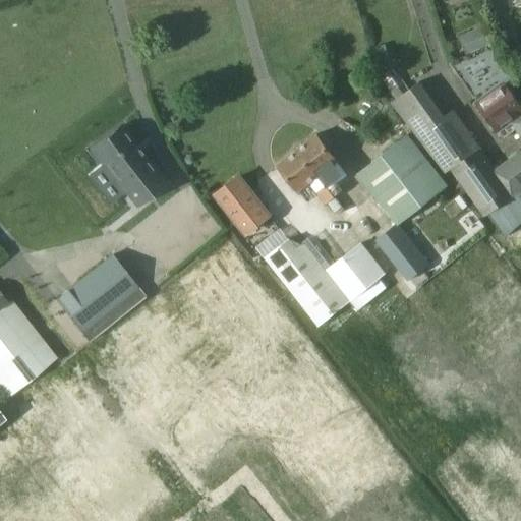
[(461,37),(467,52),(489,43),(483,27),(461,37)]
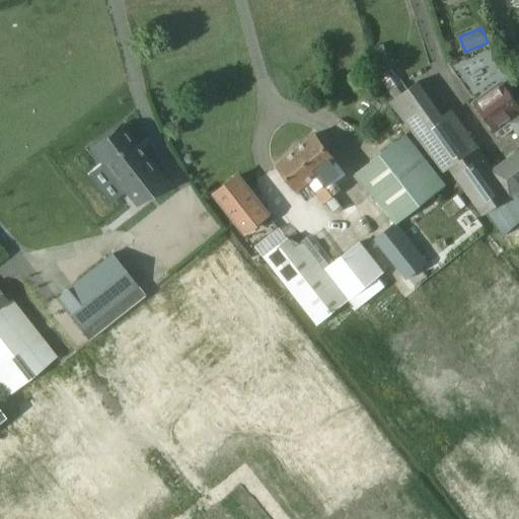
[(383,44),(370,49),(376,68),(389,63),(383,44)]
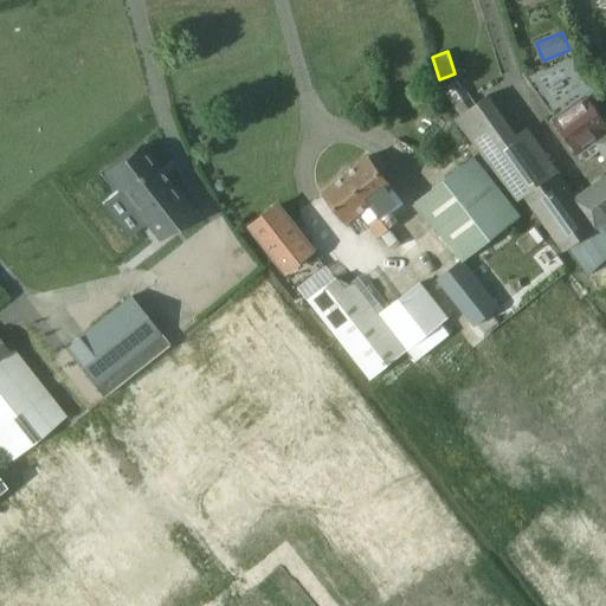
[(457,78),(439,90),(457,116),(475,103),(457,78)]
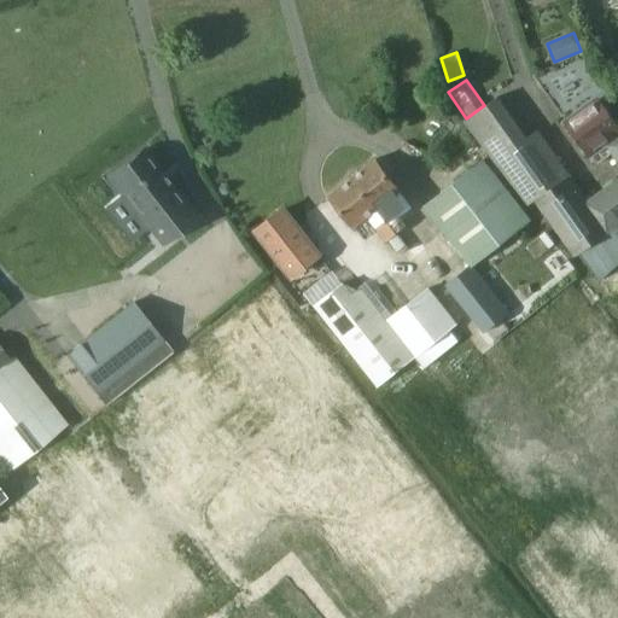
[(567,122),(590,155),(592,156),(607,145),(617,161),(617,178),(587,200),(537,130),(526,138),(497,97),(484,105),(466,118),(462,121),(528,205),(534,200),(575,257),(579,252),(600,280),(617,263),(617,124),(599,99),(567,122)]
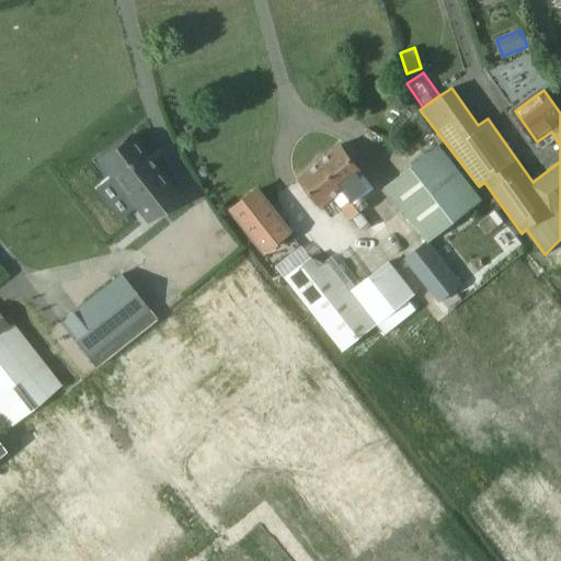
[(130,136),(100,160),(112,175),(113,178),(110,181),(121,195),(124,192),(136,207),(147,220),(178,196),(130,136)]
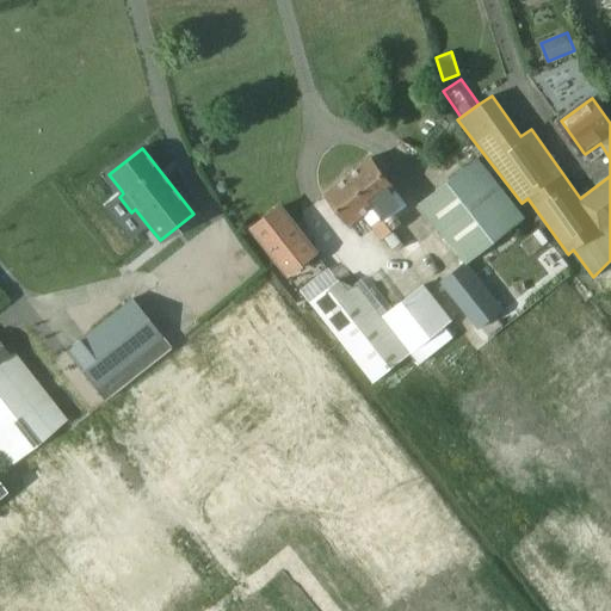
[(374,160),(372,160),(370,158),(347,176),(392,230),(402,222),(383,198),(395,190),(386,177),(386,174),(386,173),(386,171),(386,168),(384,167),(384,166),(383,165),(381,162),(380,161),(378,161),(376,160),(374,160)]
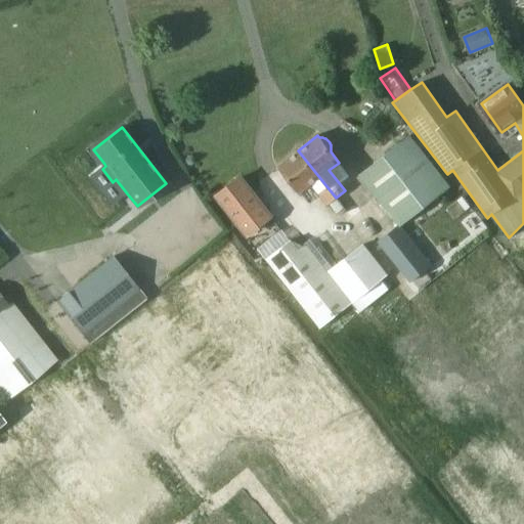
[(359,175),(398,225),(399,227),(450,187),(410,136),(359,175)]
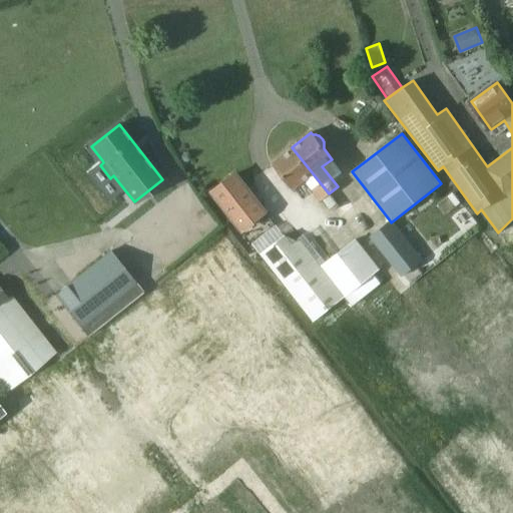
[(329,193),(292,147),(273,161),(294,188),(305,180),(320,200),(329,193)]
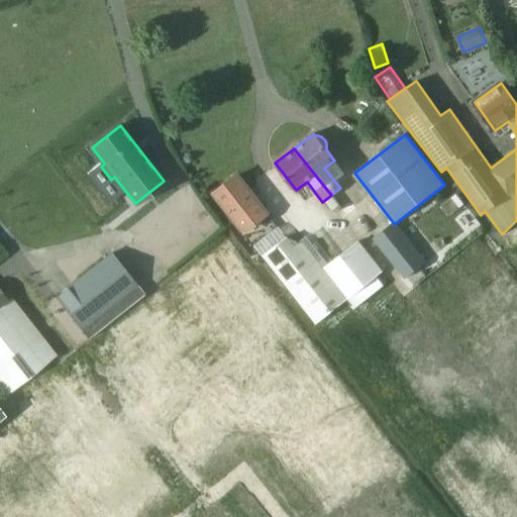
[(236,175),(214,192),(244,230),(267,213),(236,175)]
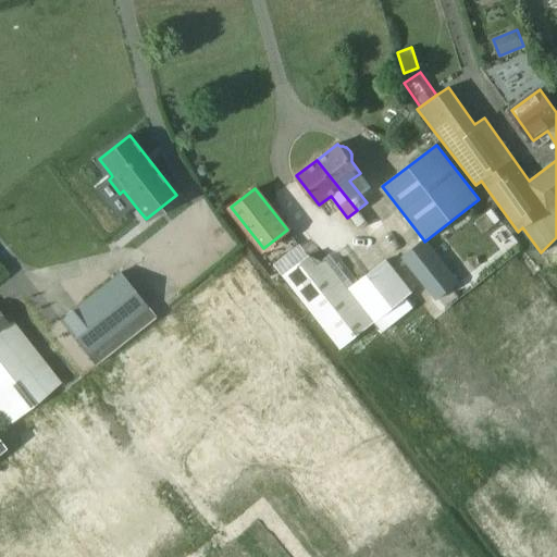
[(457,282),(424,242),(423,239),(401,256),(435,299),(457,282)]
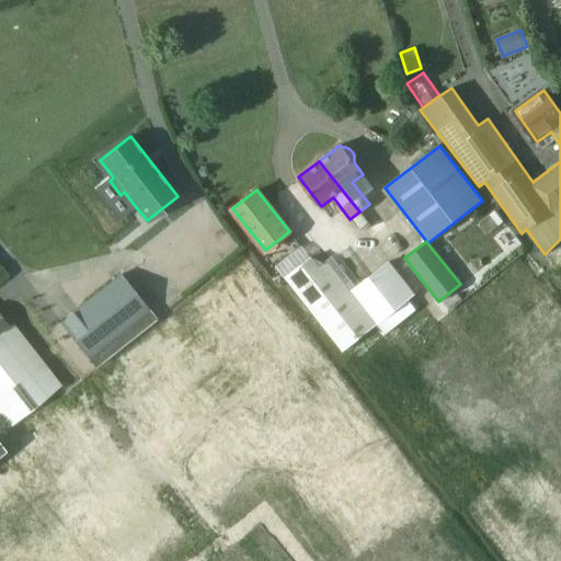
[(285,277),(342,352),(377,324),(351,290),(351,289),(328,260),(324,262),(311,255),(285,277)]
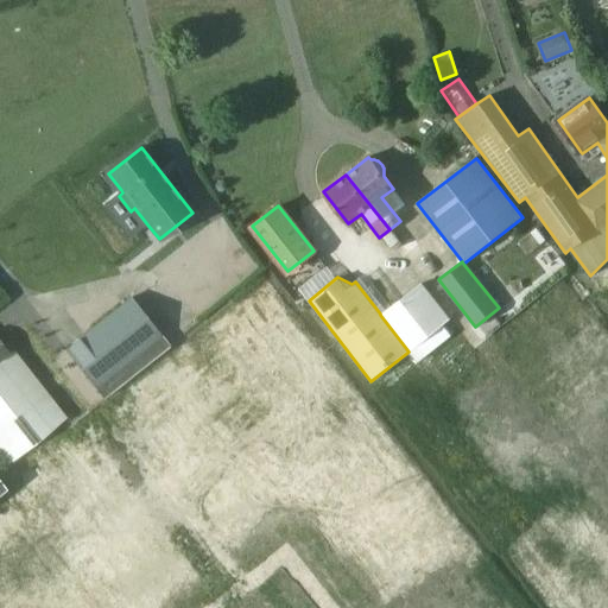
[(417,361),(457,328),(420,282),(380,314),(380,315),(409,352),(417,361)]
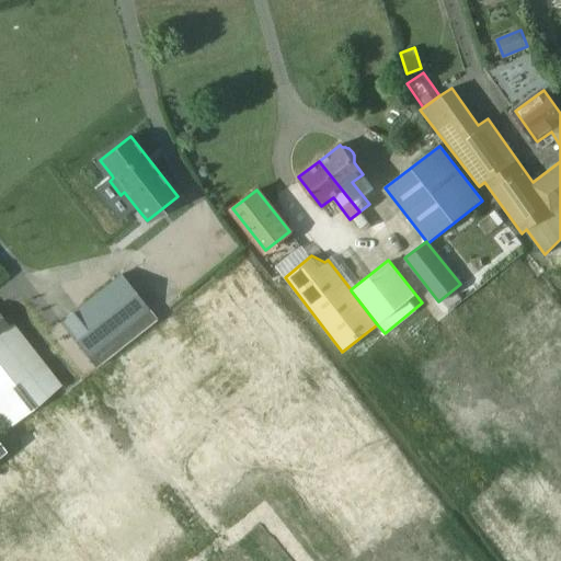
[(59,321),(95,367),(157,319),(121,273),(59,321)]
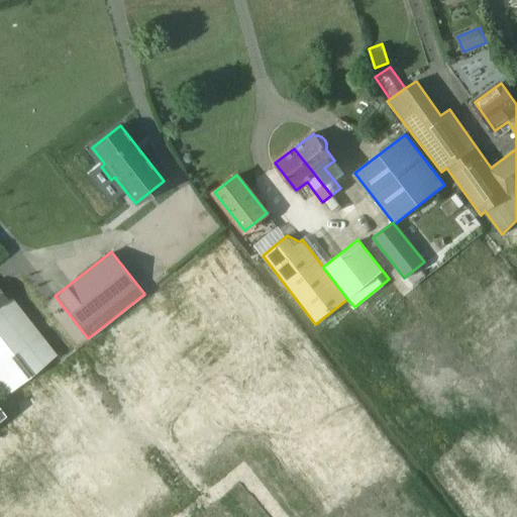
[(0,307),(9,301),(0,289),(0,307)]
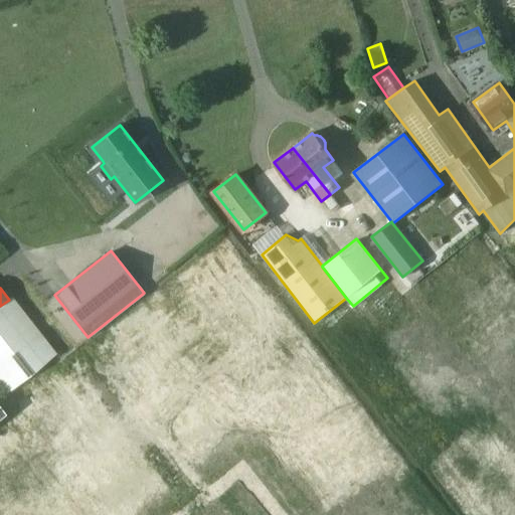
[(0,390),(4,395),(57,353),(12,297),(9,300),(0,306),(0,390)]
